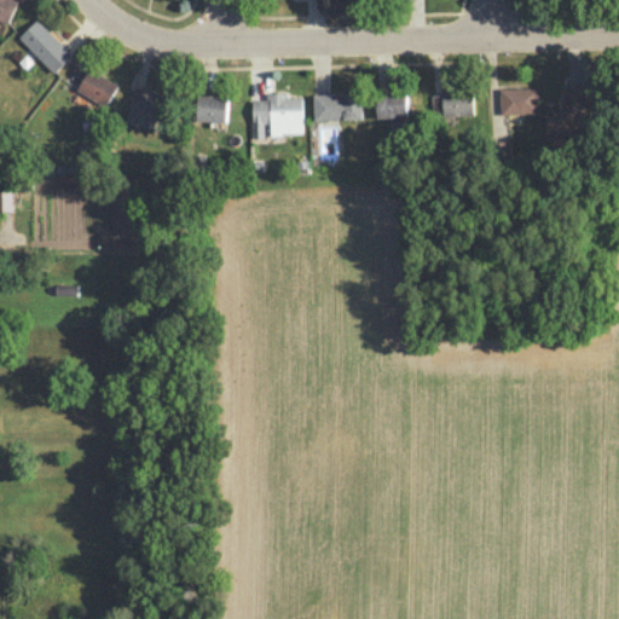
[(18,0),(0,0),(0,19),(9,23),(18,0)]
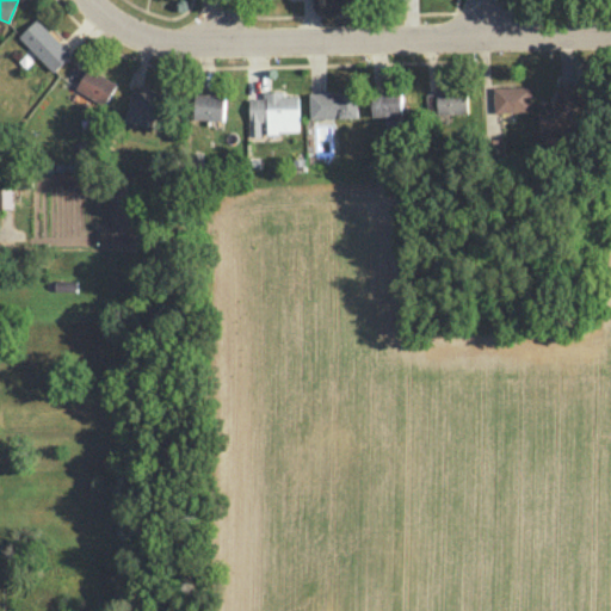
[(54,72),(71,54),(36,19),(18,37),(54,72)]
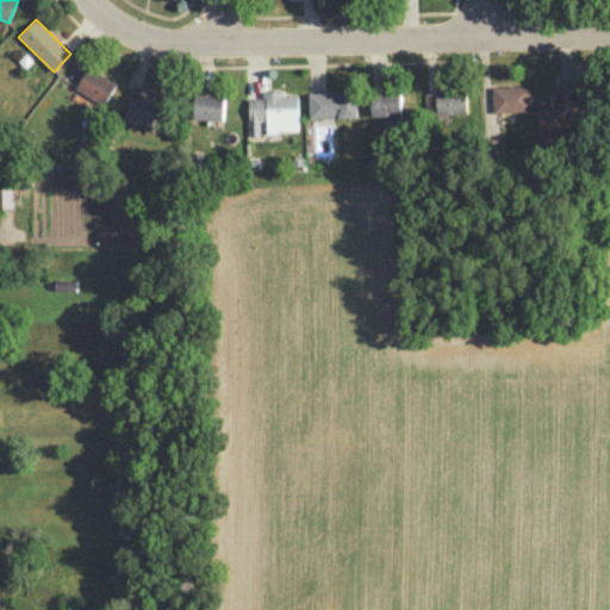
[(76,89),(106,104),(116,82),(86,68),(76,89)]
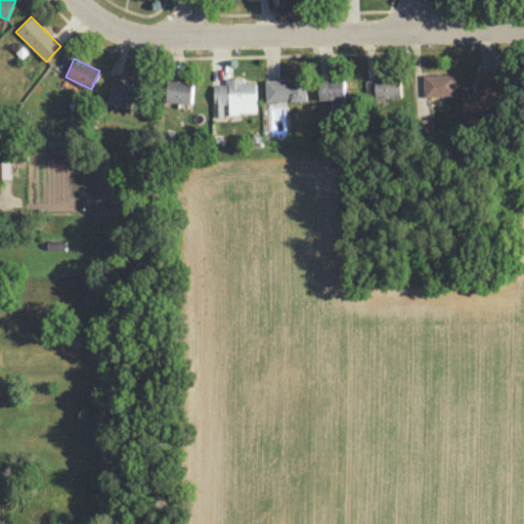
[(462,86),(463,113),(495,113),(494,72),(477,72),(477,86),(462,86)]
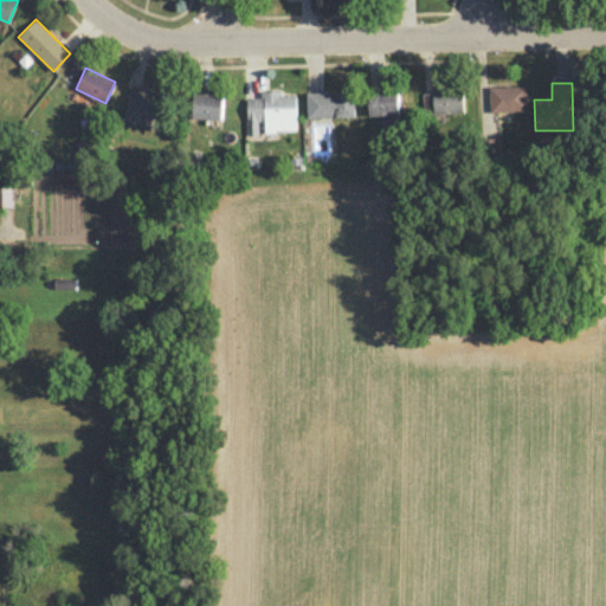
[(149,116),(160,118),(166,92),(130,85),(123,121),(148,126),(149,116)]
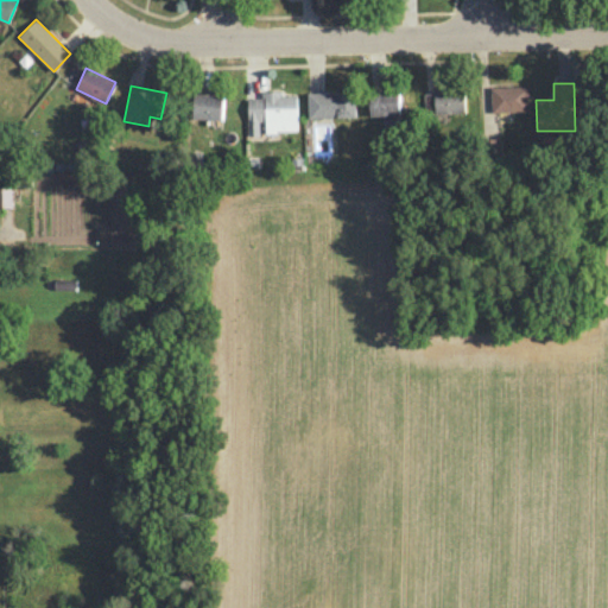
[(529,111),(527,86),(491,87),(492,112),(529,111)]
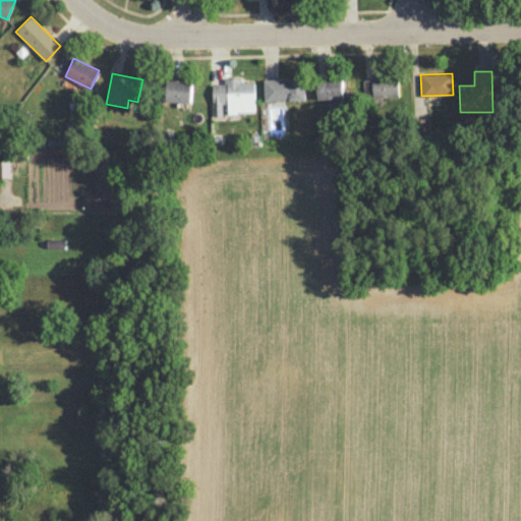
[(399,76),(372,75),(372,97),(398,98),(399,76)]
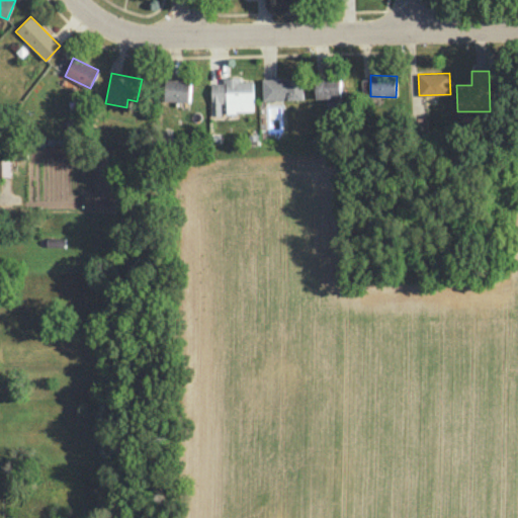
[(316,98),(341,98),(341,76),(315,76),(316,98)]
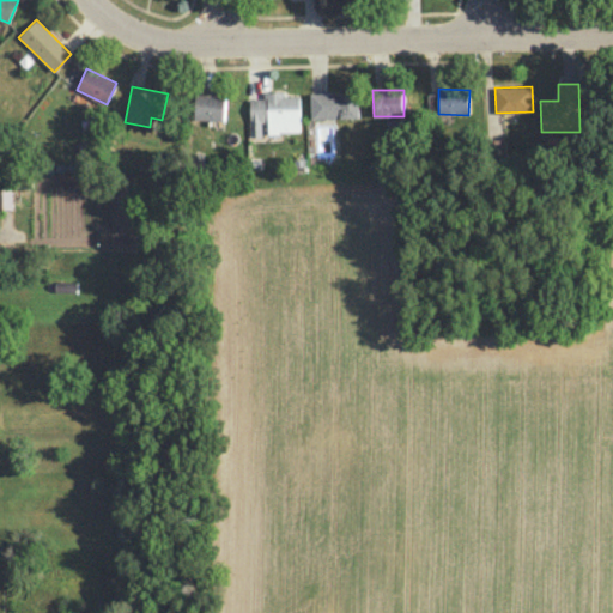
[(299,96),(284,96),(284,91),(263,92),(263,98),(249,99),(250,137),(261,135),(261,122),(268,122),(268,132),(299,132),(299,96)]
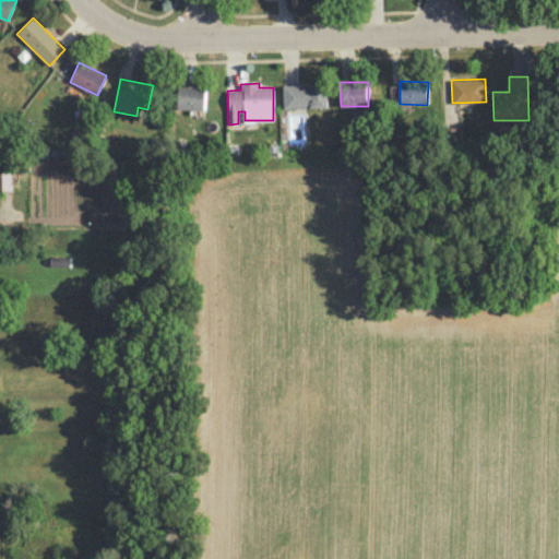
[(328,107),(328,84),(283,85),(284,108),(328,107)]
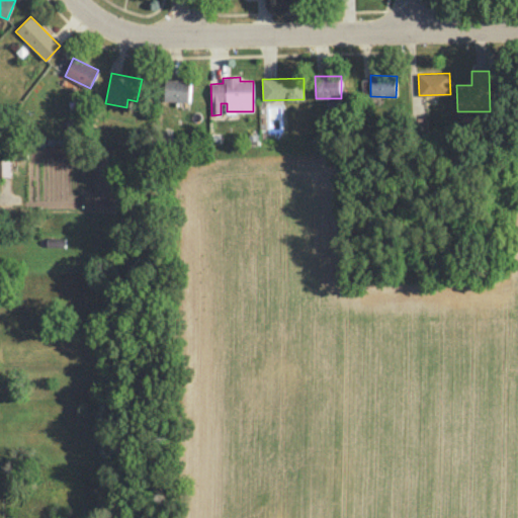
[(190,80),(165,79),(165,101),(189,102),(190,80)]
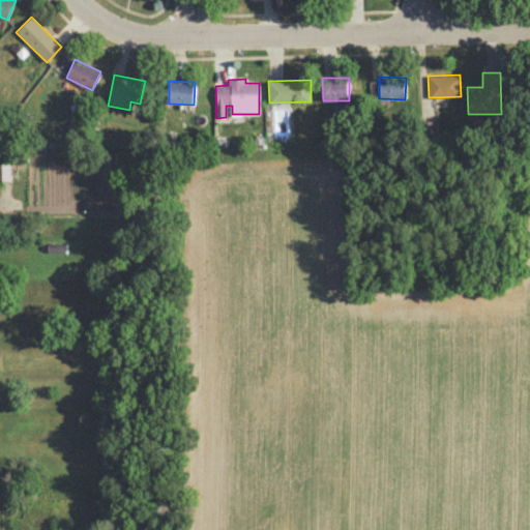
[(378,97),(378,81),(370,82),(370,97),(378,97)]
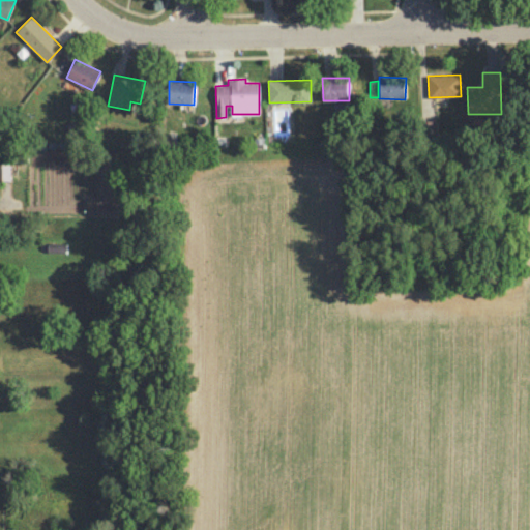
[(0,163),(0,180),(10,180),(9,163),(0,163)]
